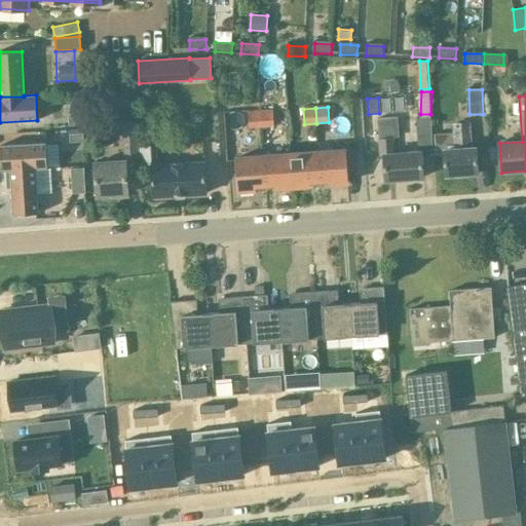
[(261,112),(262,127),(274,127),(273,111),(261,112)]
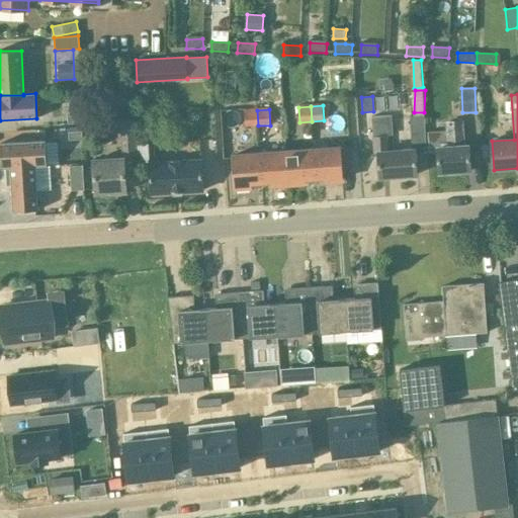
[(246,126),(258,125),(257,110),(245,111),(246,126)]
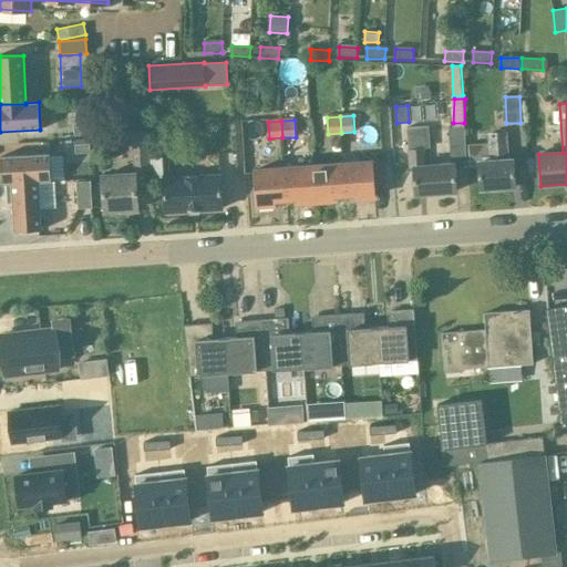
[(74,136),(89,135),(89,126),(74,126),(74,136)]
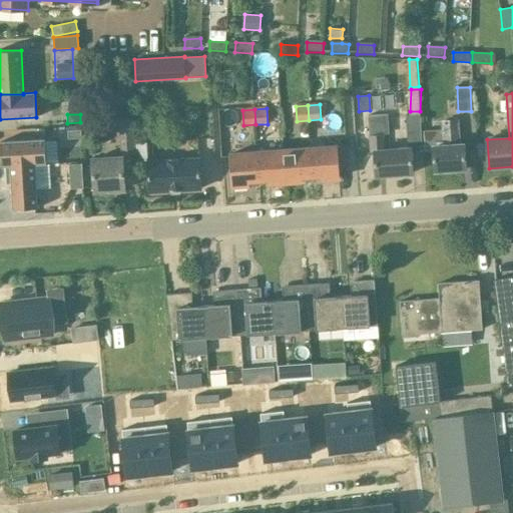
[(411,149),(384,150),(383,136),(390,135),(388,114),(369,116),(371,151),(375,151),(377,176),(413,173),(411,149)]
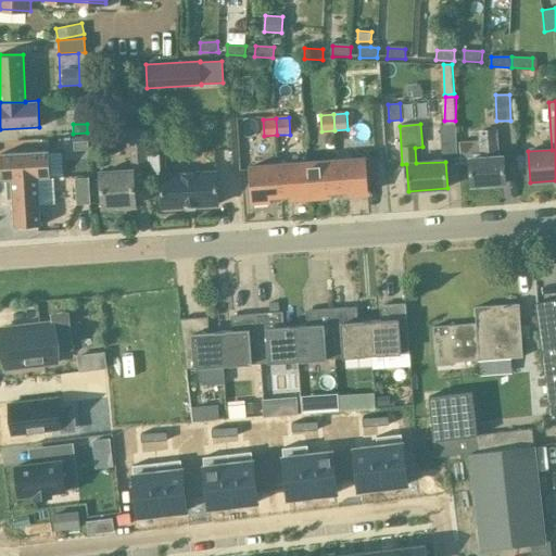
[(455,125),(441,125),(442,153),(457,152),(455,125)]
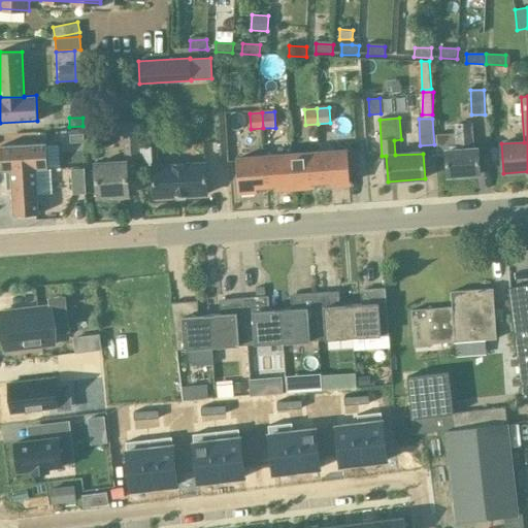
[(126,160),(138,160),(136,123),(111,125),(112,137),(125,137),(126,160)]
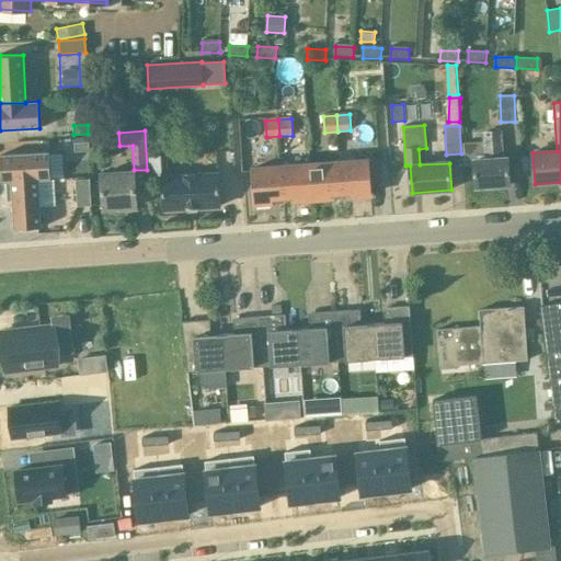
[(483,133),(485,160),(473,161),(476,187),(510,184),(507,159),(504,159),(503,132),(483,133)]
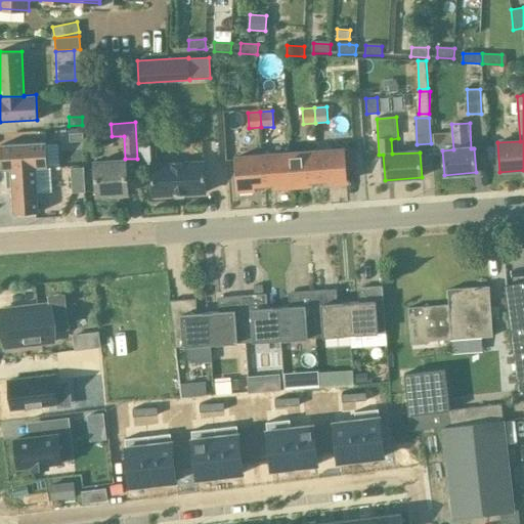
[(82,133),(70,134),(70,142),(83,141),(82,133)]
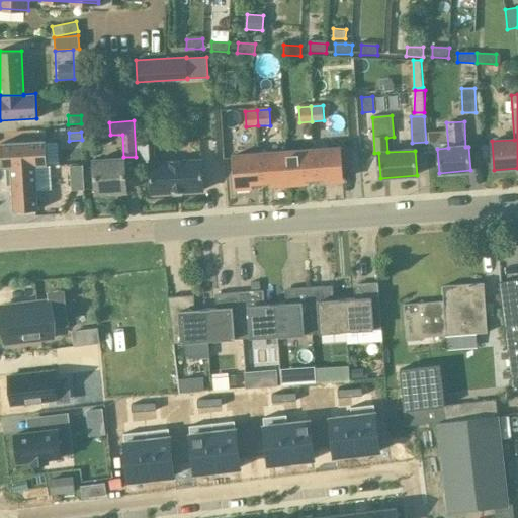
[(313,150),(315,177),(326,177),(327,181),(342,180),(339,148),(329,149),(328,137),(312,138),(313,150)]
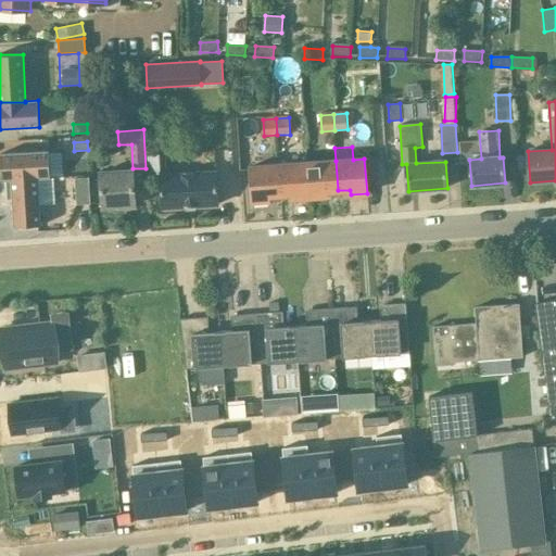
[(38,177),(38,178),(50,177),(49,150),(0,153),(2,180),(5,180),(5,179),(38,177)]
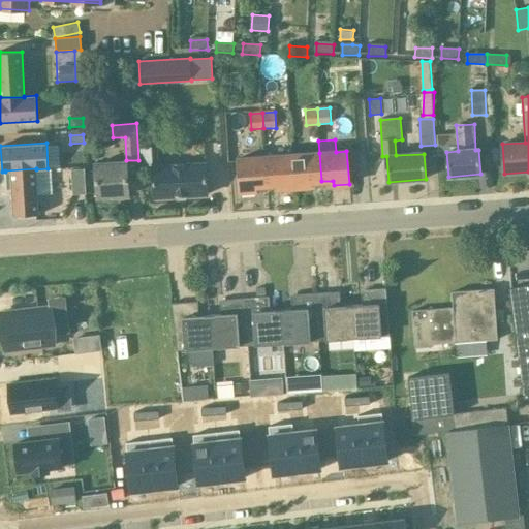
[(294,188),(292,155),(278,156),(277,143),(265,145),(266,157),(268,185),(278,184),(279,189),(294,188)]
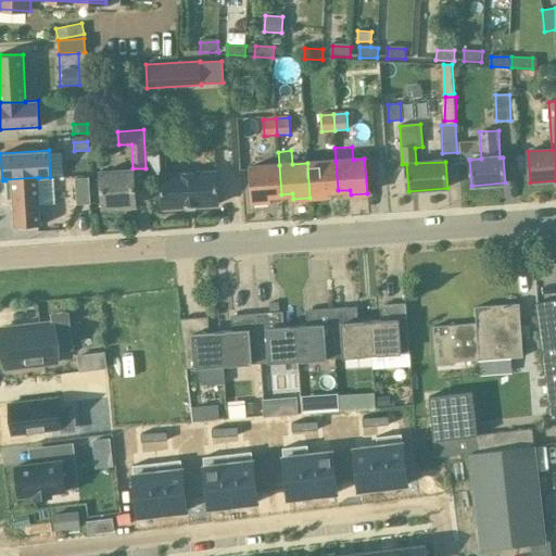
[(327,191),(338,190),(336,161),(307,163),(310,198),(327,197),(327,191)]
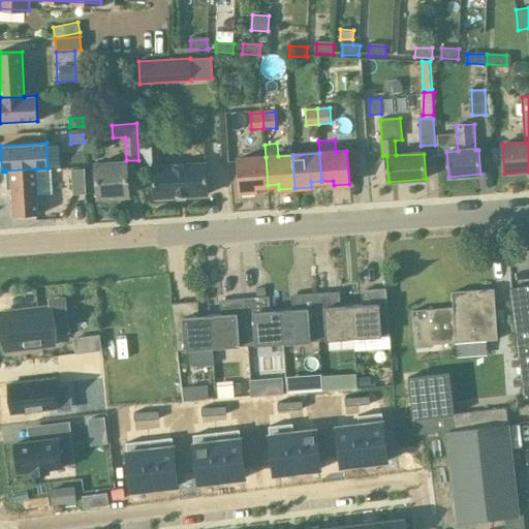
[(256,186),(268,185),(266,157),(239,159),(241,191),(256,190),(256,186)]
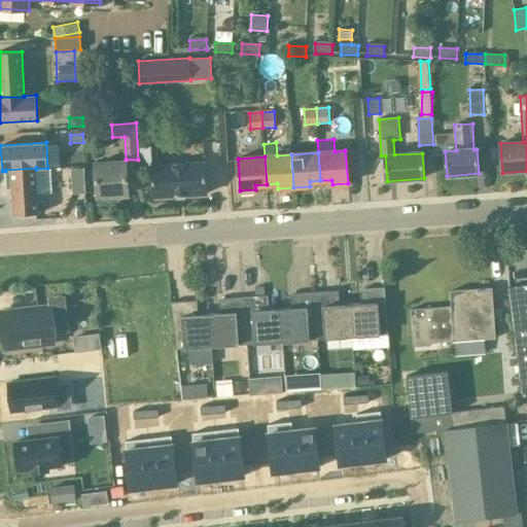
[(97,197),(129,195),(127,163),(95,164),(97,197)]
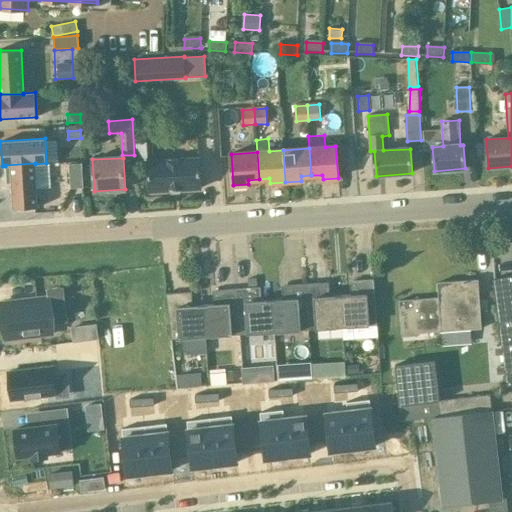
[(149,192),(201,188),(200,158),(147,162),(149,192)]
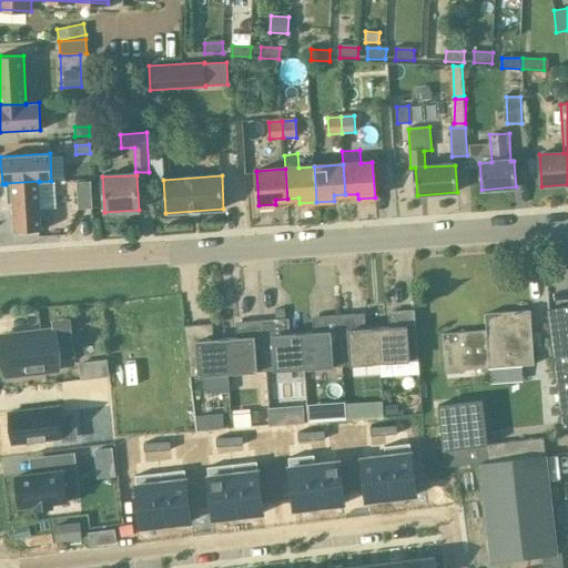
[(42,230),(39,182),(39,181),(6,183),(6,184),(7,204),(12,203),(13,232),(42,230)]
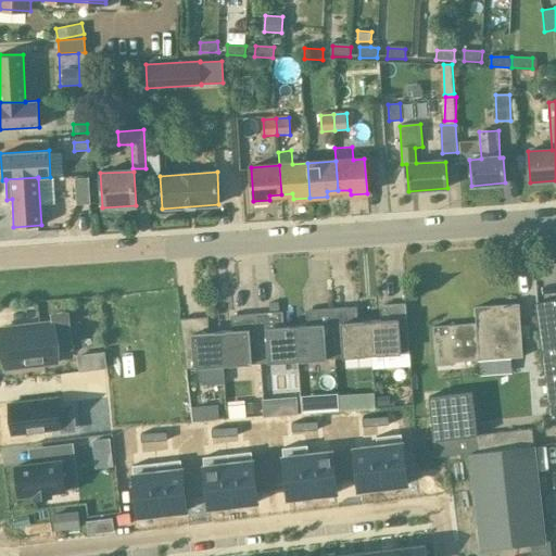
[(76,204),(90,203),(88,177),(75,178),(76,204)]
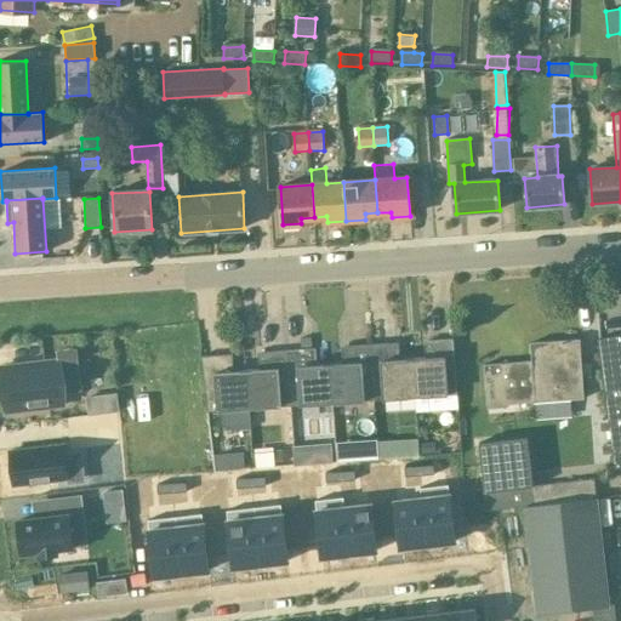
[(620,336),(598,340),(615,468),(620,466),(620,336)]
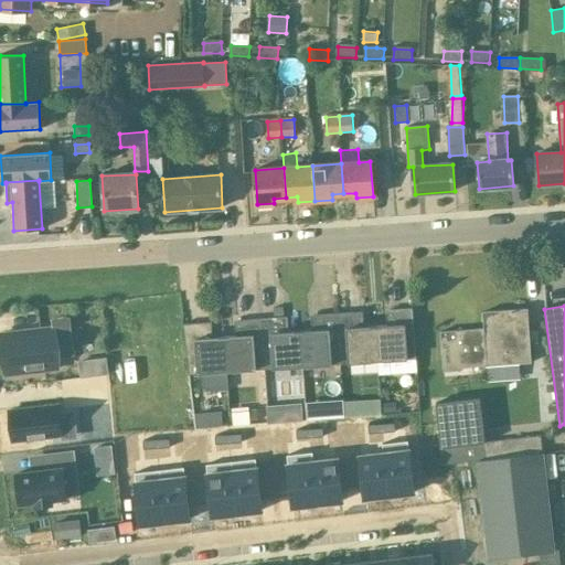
[(379,361),(377,361),(379,375),(417,372),(412,308),(387,310),(388,326),(375,327),(379,361)]
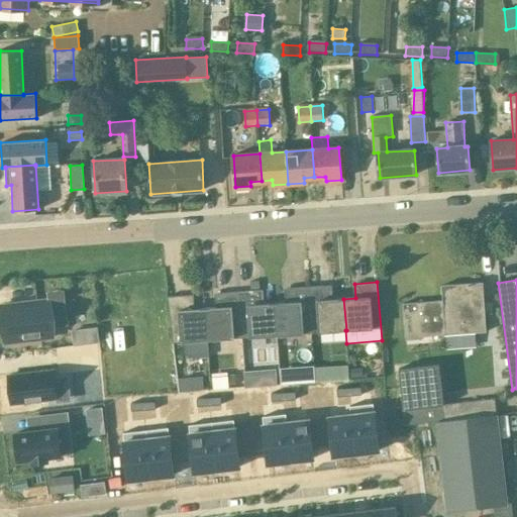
[(406,340),(422,339),(422,337),(445,336),(487,332),(483,282),(441,286),(442,301),(403,304),(406,340)]
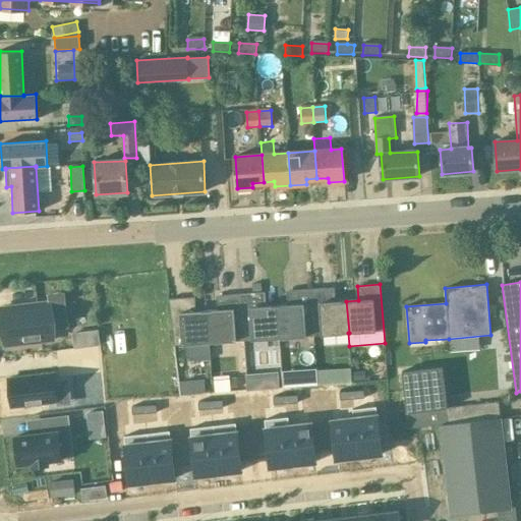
[(349,333),(346,301),(335,302),(334,287),(310,289),(314,335),(348,333),(349,333)]
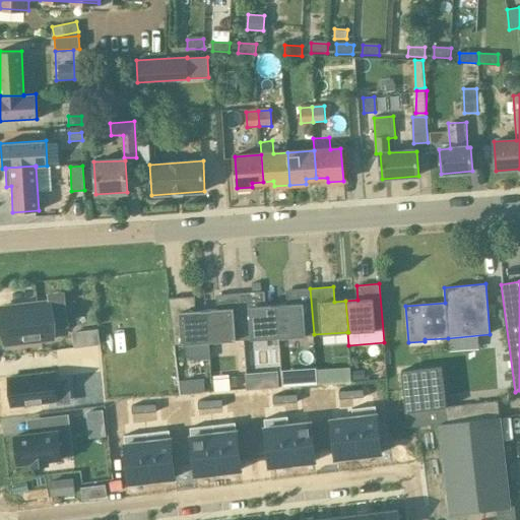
[(276,306),(278,337),(280,341),(288,340),(290,336),(314,334),(310,288),(285,289),(286,305),(285,305),(276,306)]
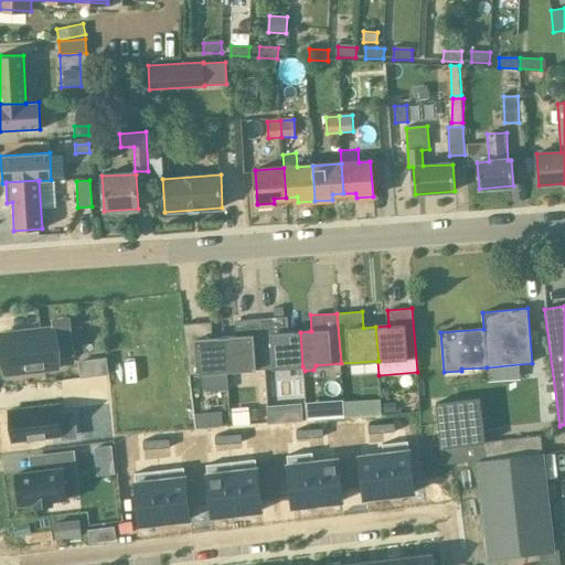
[(302,366),(300,332),(288,333),(287,317),(260,319),(265,370),(302,366)]
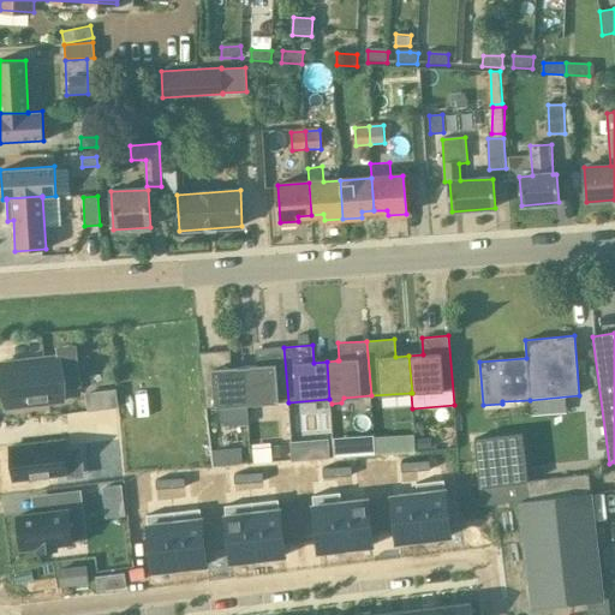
[(248,405),(288,402),(284,347),(256,350),(257,366),(244,368),(246,405),(248,405)]
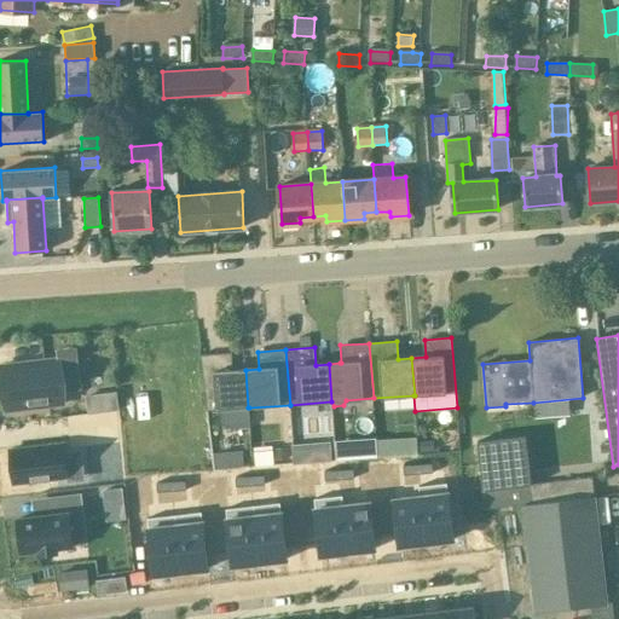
[(248,408),(246,370),(233,370),(231,353),(201,356),(207,411),(215,410),(217,410),(221,410),(221,420),(224,424),(227,428),(233,428),(250,428),(249,408),(248,408)]
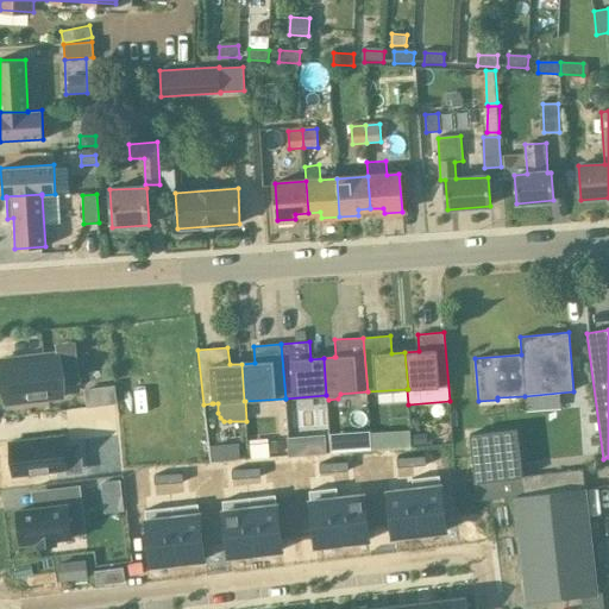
[(57,355),(1,362),(6,403),(63,397),(62,385),(58,355),(57,355)]
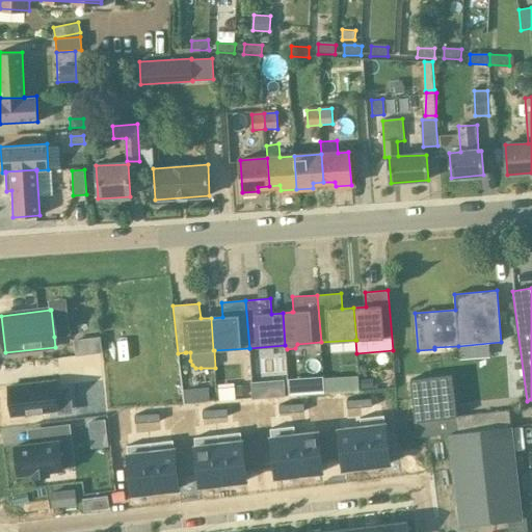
[(75,341),(77,356),(102,352),(100,338),(75,341)]
